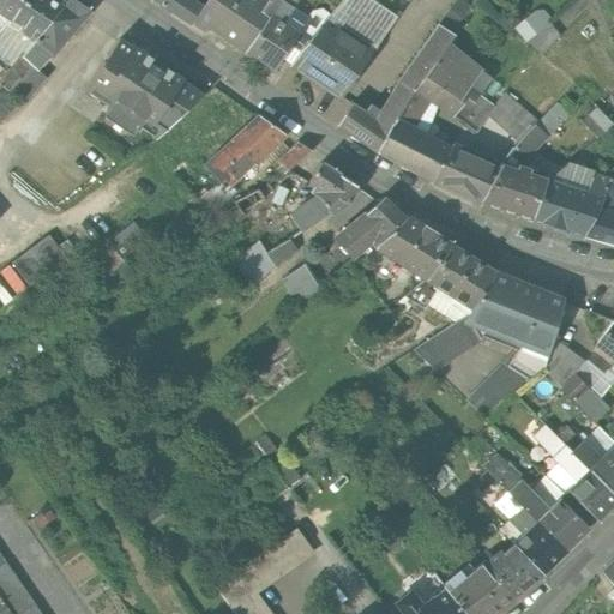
[(24,0),(0,0),(0,30),(11,22),(24,0)]
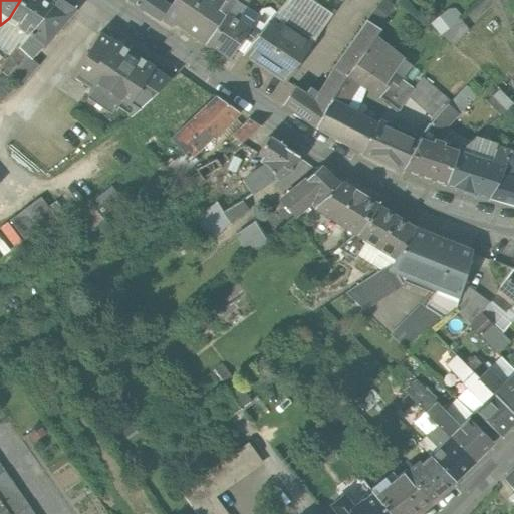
[(55,4),(47,0),(20,0),(9,18),(18,24),(13,31),(22,36),(24,32),(26,29),(31,32),(54,5),(55,4)]
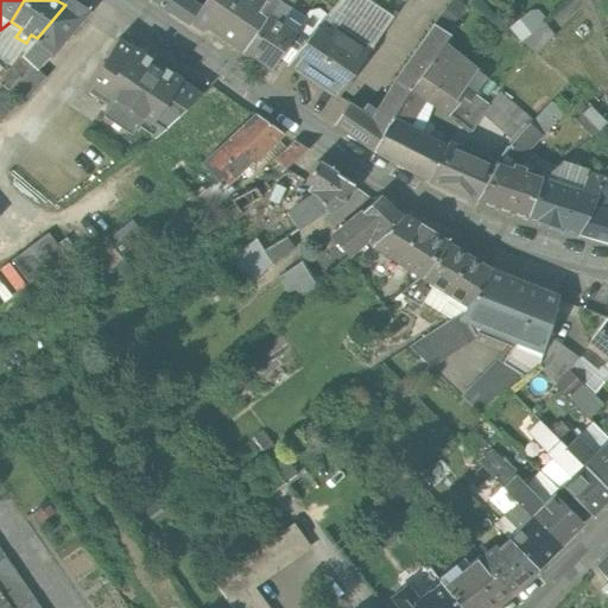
[(153,0),(190,25),(195,18),(200,10),(187,0),(153,0)]
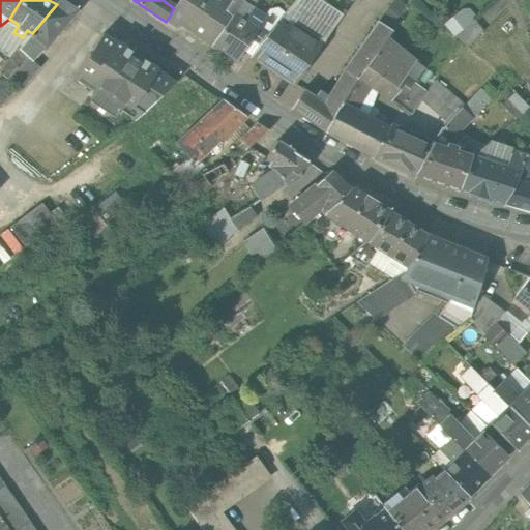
[(229,4),(223,0),(179,0),(174,8),(170,16),(212,45),(231,13),(225,9),(229,4)]
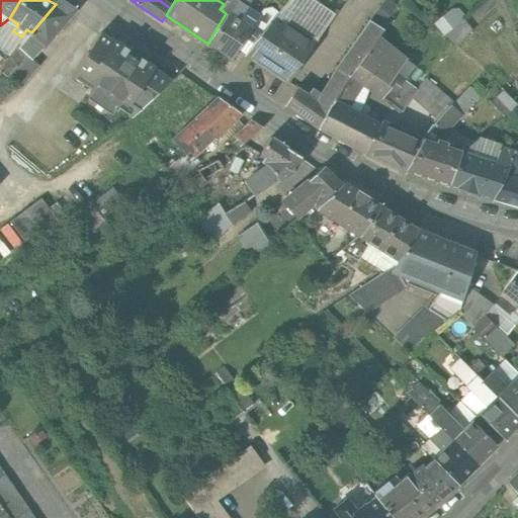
[(250,29),(238,21),(251,0),(226,0),(224,4),(220,9),(226,13),(207,44),(231,59),(245,38),(250,29)]
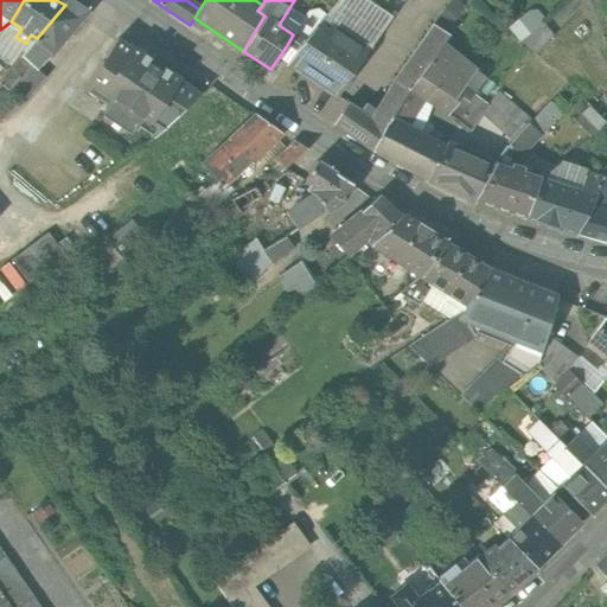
[(326,17),(296,52),(288,64),(338,98),(388,20),(359,0),(339,0),(333,8),(326,17)]
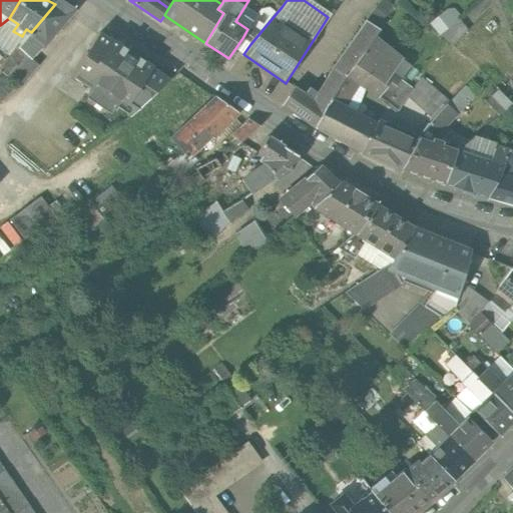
[(28,35),(18,48),(26,56),(26,55),(31,60),(45,48),(75,13),(57,1),(55,4),(54,5),(31,32),(28,35)]
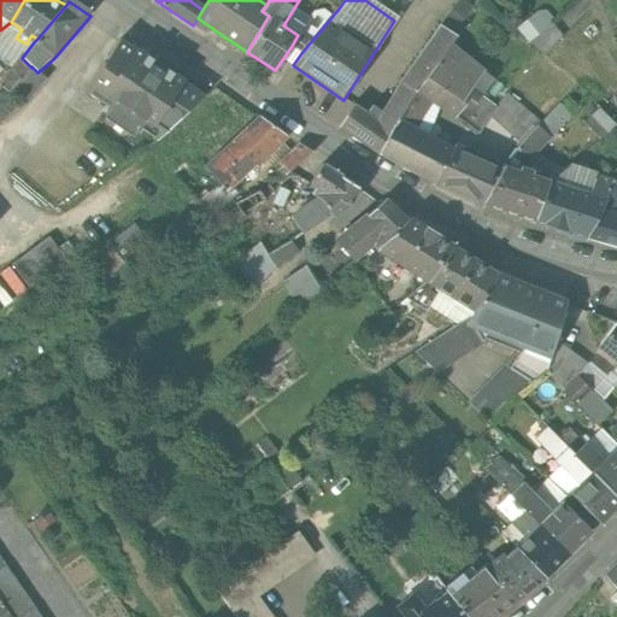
[(322,11),(312,15),(298,35),(292,46),(301,53),(331,17),(322,11)]
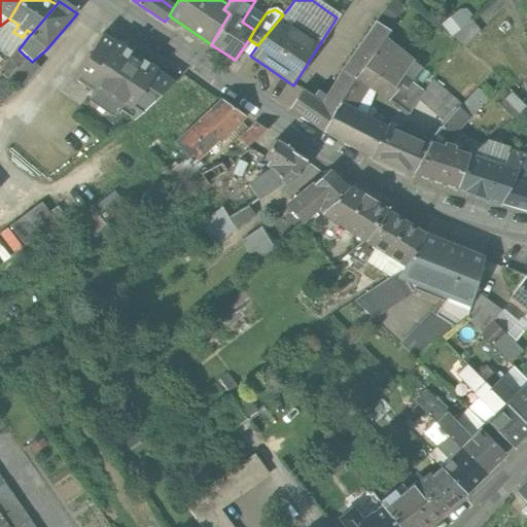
[(326,98),(318,94),(314,99),(303,91),(290,108),(324,132),(358,78),(373,56),(384,40),(390,32),(376,22),(342,72),(326,98)]
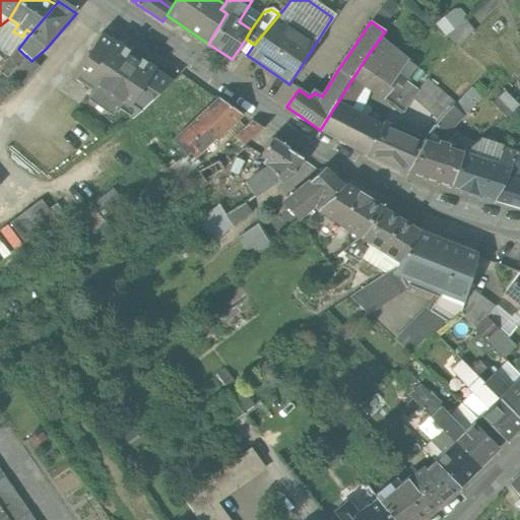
[(464,21),(446,37),(457,46),(473,33),(464,21)]
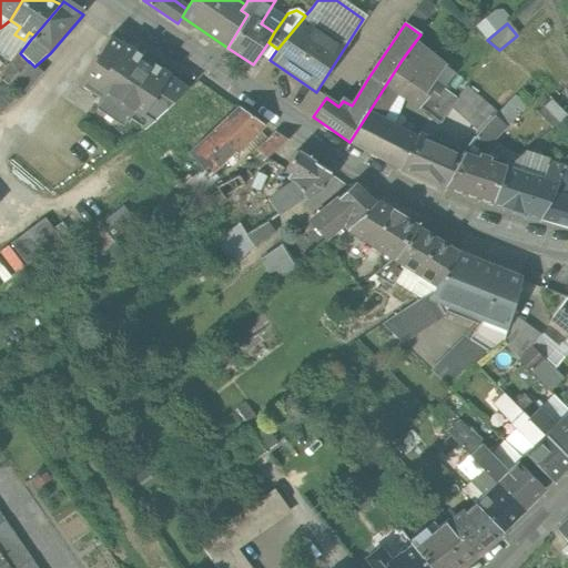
[(111,38),(79,87),(103,102),(99,109),(121,124),(125,118),(144,130),(189,91),(169,77),(170,75),(123,44),(122,47),(111,38)]
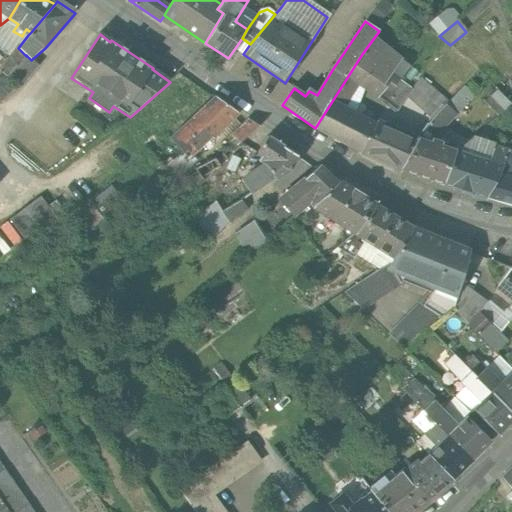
[(408,66),(373,39),(362,54),(348,76),(359,85),(397,113),(407,99),(413,91),(412,90),(398,80),(408,66)]
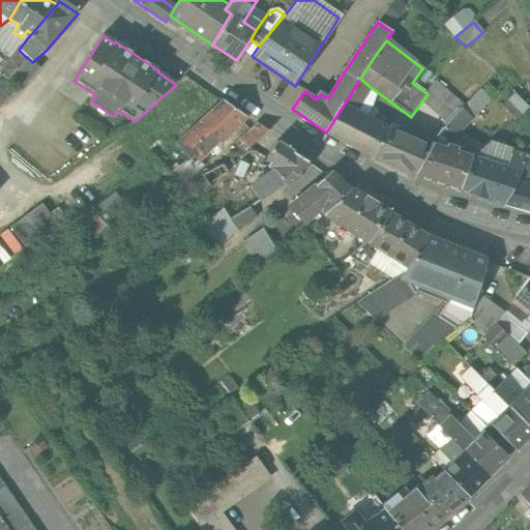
[(18,50),(0,70),(0,74),(0,75),(7,81),(27,58),(19,50),(18,50)]
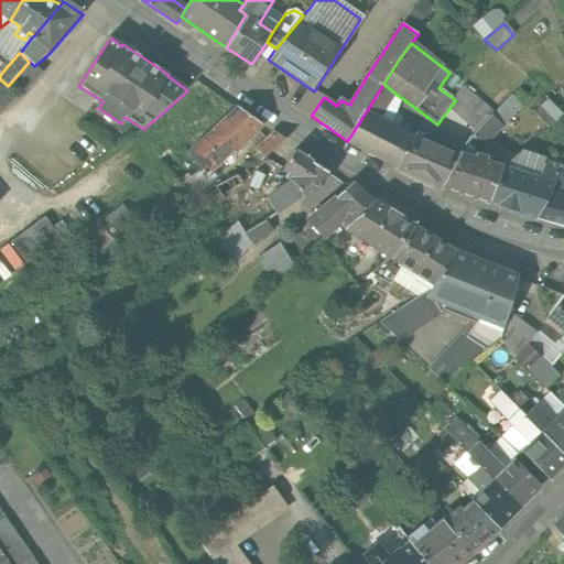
[(29,62),(8,86),(0,79),(0,78),(0,111),(1,112),(18,94),(21,96),(42,73),(34,66),(29,61),(29,62)]
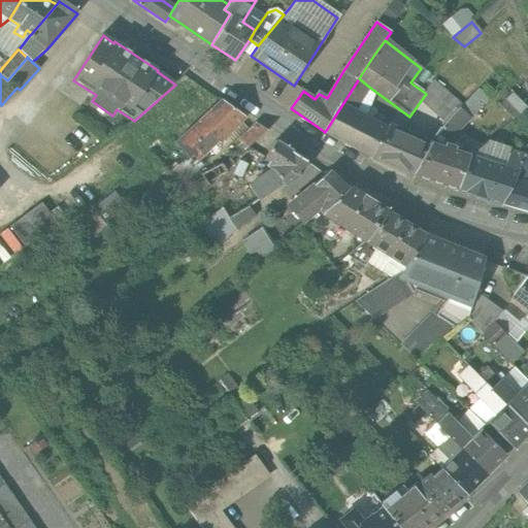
[(389,130),(352,110),(370,88),(359,78),(325,132),(373,158),(389,130)]
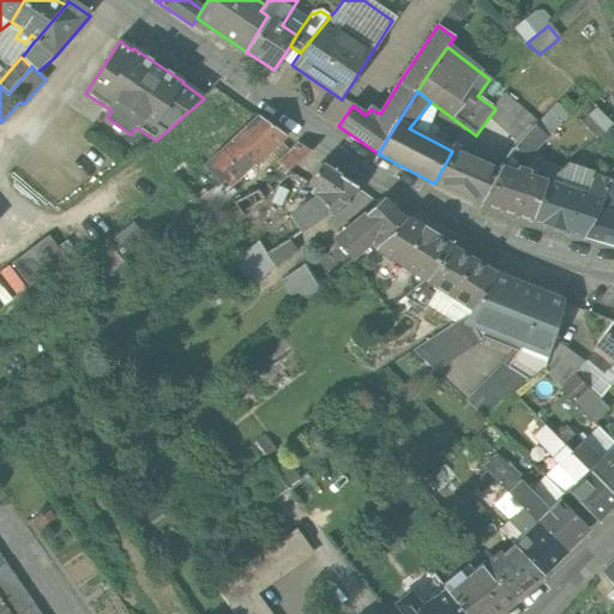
[(536,124),(503,96),(494,108),(495,109),(488,119),(518,144),(535,126),(536,124)]
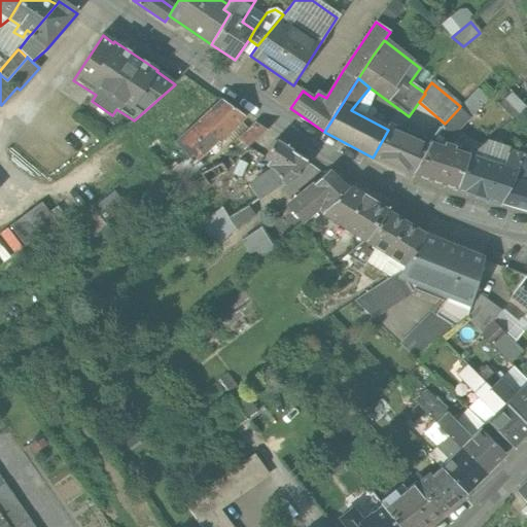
[(245,116),(222,100),(199,123),(200,124),(220,140),(245,116)]
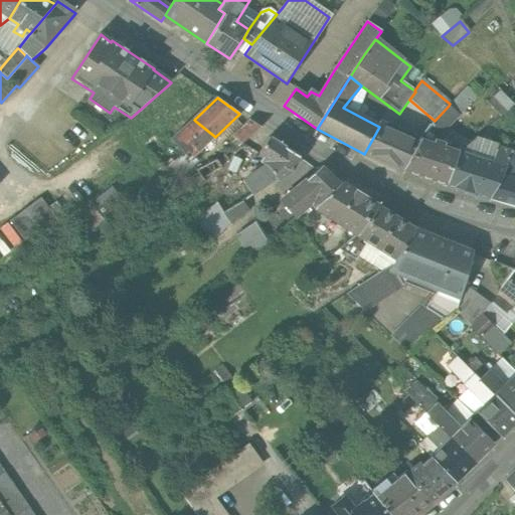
[(435,121),(431,125),(442,135),(459,114),(449,106),(435,121)]
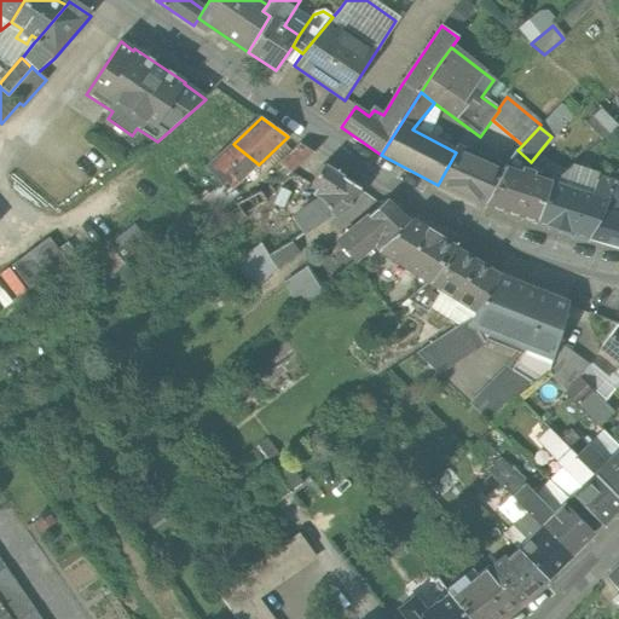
[(259,165),(235,145),(208,169),(220,184),(227,194),(259,165)]
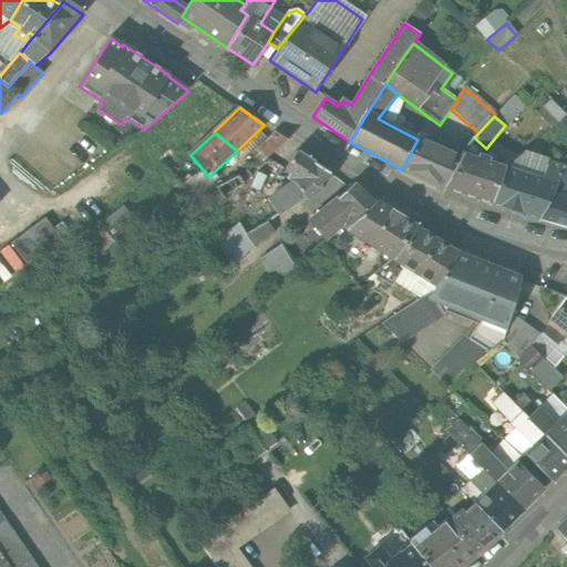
[(276,133),(259,151),(261,153),(258,157),(263,161),(266,157),(267,160),(289,142),(276,133)]
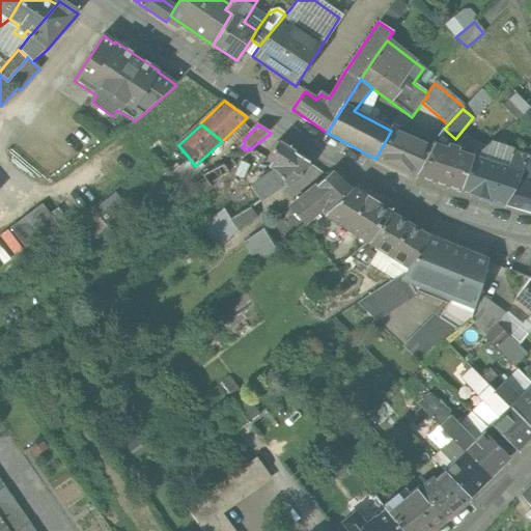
[(430,144),(392,128),(391,131),(375,159),(417,176),(430,144)]
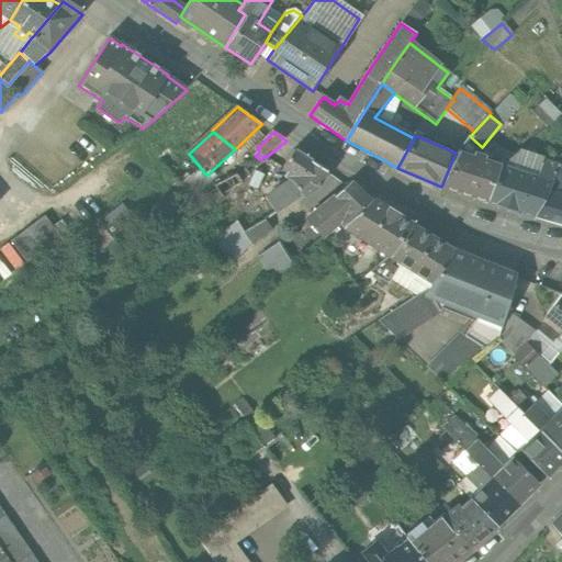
[(482,147),(470,136),(457,154),(456,153),(441,187),(489,202),(497,165),(487,161),(489,157),(478,153),(482,147)]
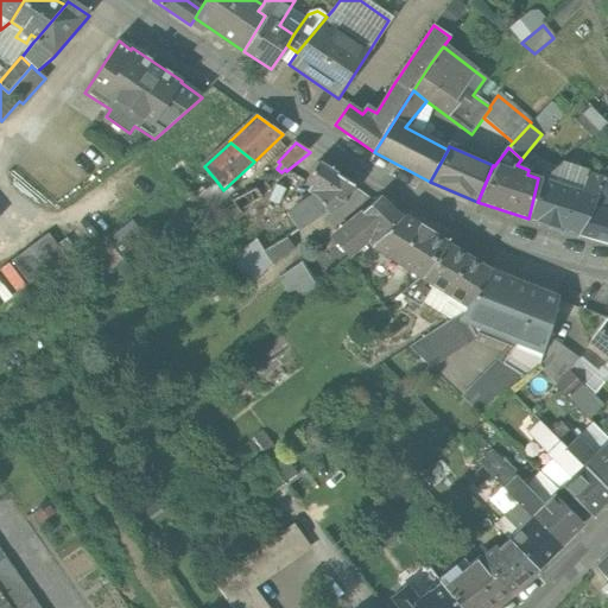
[(198,159),(175,181),(195,202),(216,181),(204,166),(198,159)]
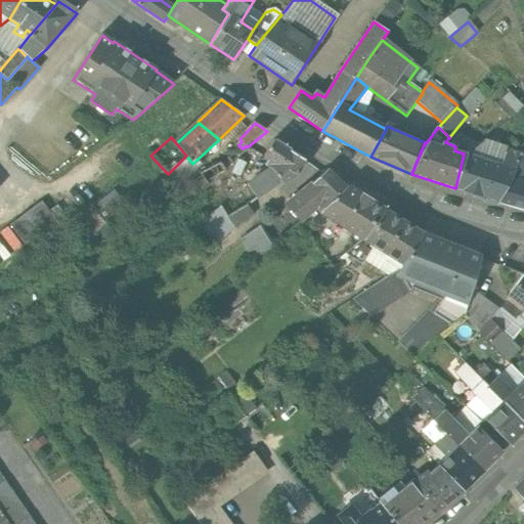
[(506,148),(482,139),(464,154),(497,164),(506,148)]
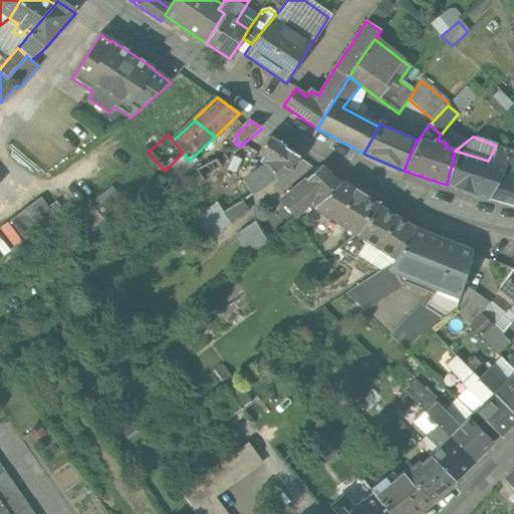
[(285,148),(269,138),(258,156),(264,158),(260,164),(263,165),(268,168),(275,180),(276,182),(289,173),(300,157),(299,157),(285,148)]
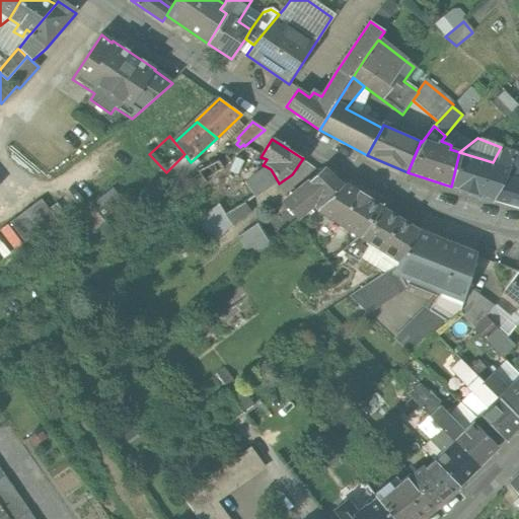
[(493,162),(459,152),(451,187),(492,200),(505,176),(506,177),(513,152),(501,147),(493,162)]
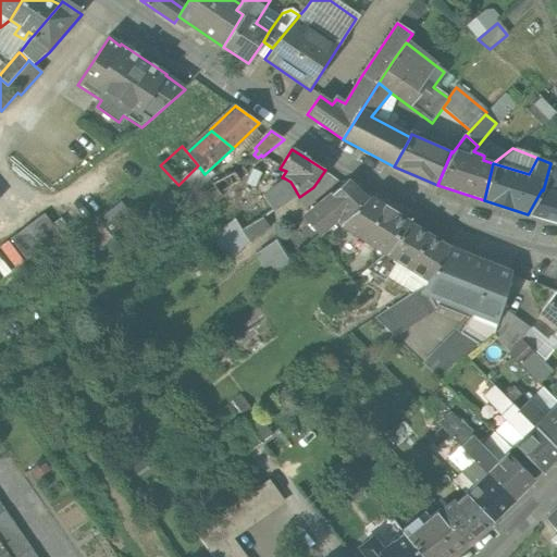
[(556,165),(551,163),(543,190),(542,189),(528,214),(556,223),(556,194),(556,195),(556,192),(556,165)]
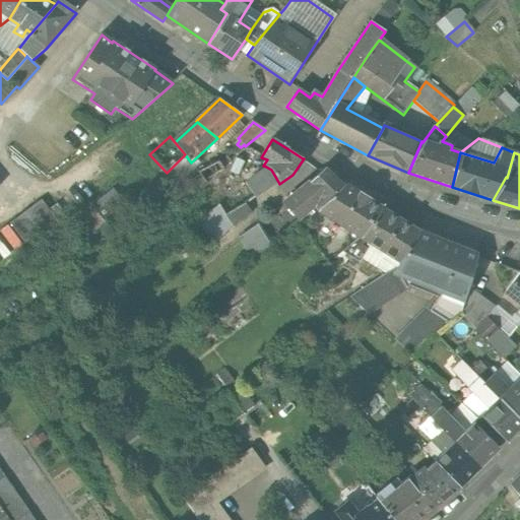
[(245,204),(221,168),(231,161),(228,156),(197,174),(224,216),(245,204)]
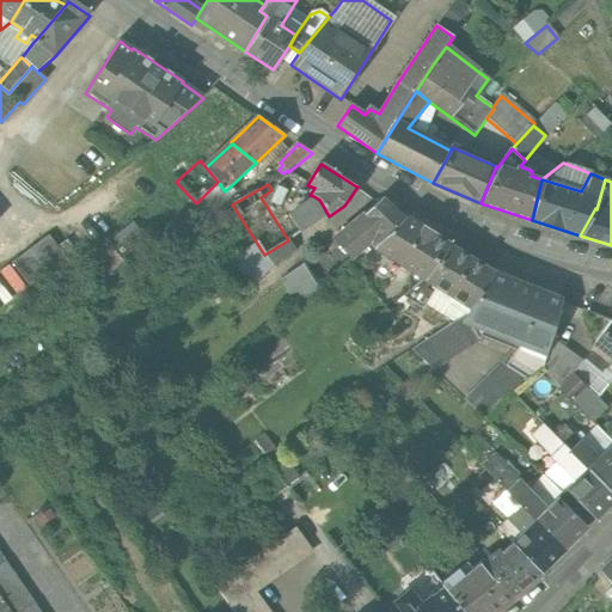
[(313,196),(295,208),(288,200),(275,207),(294,238),(317,224),(328,214),(319,200),(313,196)]
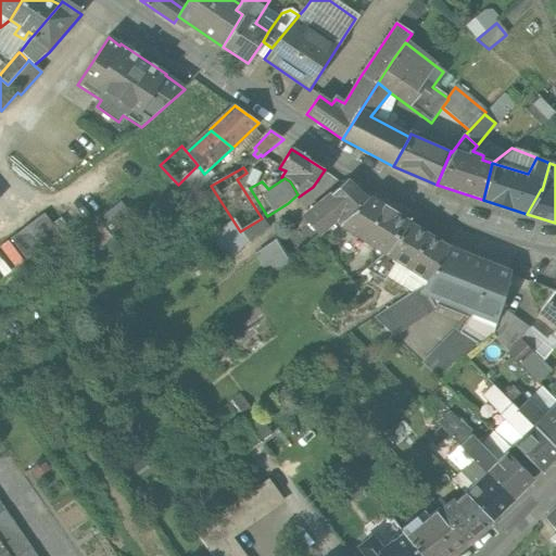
[(345,181),(330,197),(307,215),(311,218),(323,234),(337,222),(341,225),(366,200),(345,181)]
